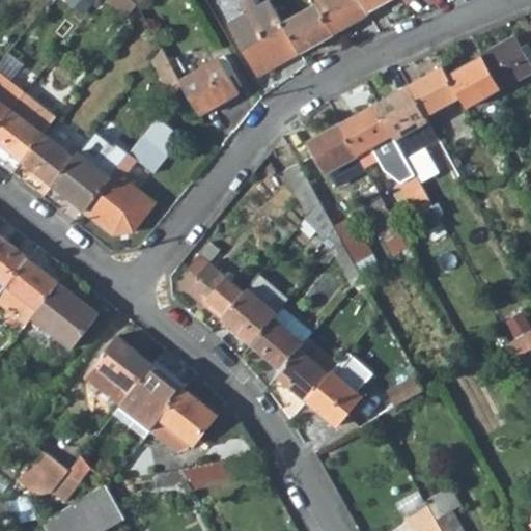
[(269,0),(255,8),(250,0),(245,0),(240,3),(245,12),(229,22),(258,75),(299,52),(281,23),(269,0)]
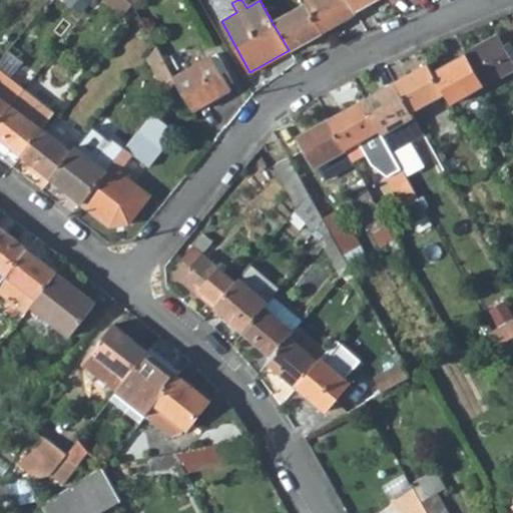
[(304,0),(306,2),(322,32),(356,13),(349,0),(304,0)]
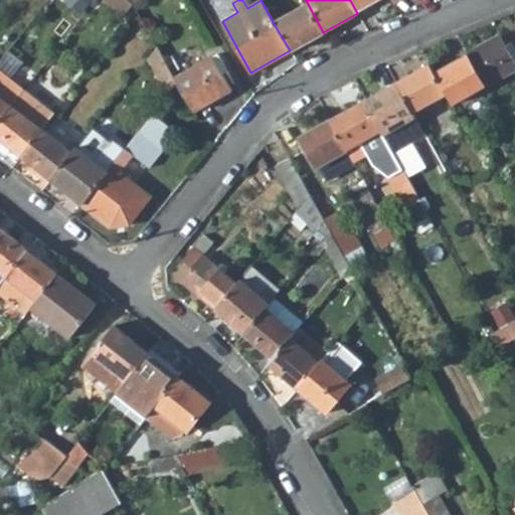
[(350,0),(357,13),(379,0),(350,0)]
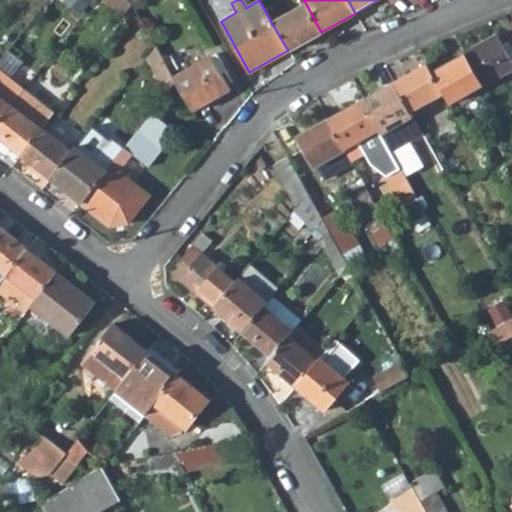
[(321,32),(305,2),(271,22),(288,50),(321,32)]
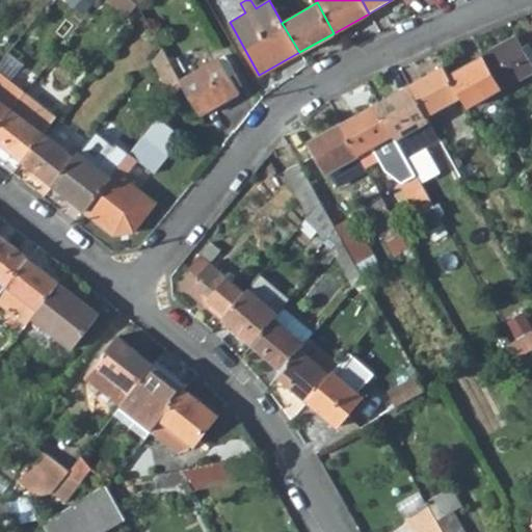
[(481,54),(500,90),(531,73),(531,68),(522,49),(514,35),(481,54)]
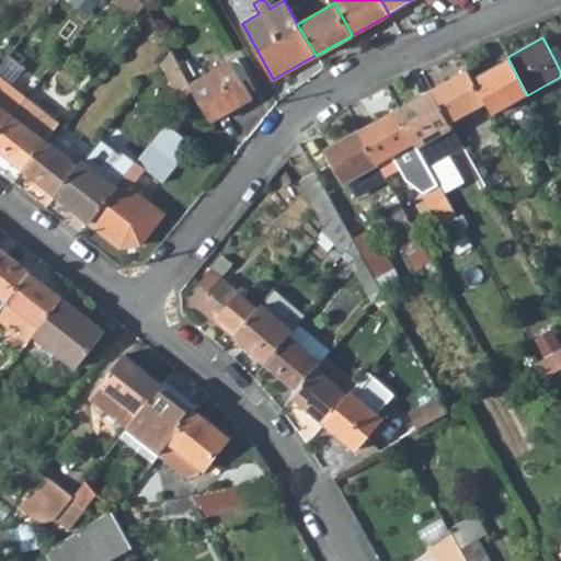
[(560,53),(558,47),(550,52),(560,71),(560,53)]
